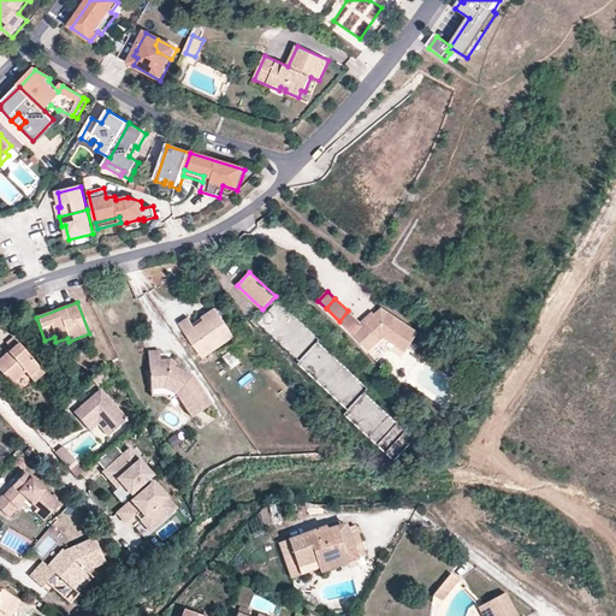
[(235,336),(215,308),(206,315),(208,318),(205,321),(195,327),(188,318),(179,325),(201,356),(211,349),(208,347),(221,338),(225,343),(235,336)]
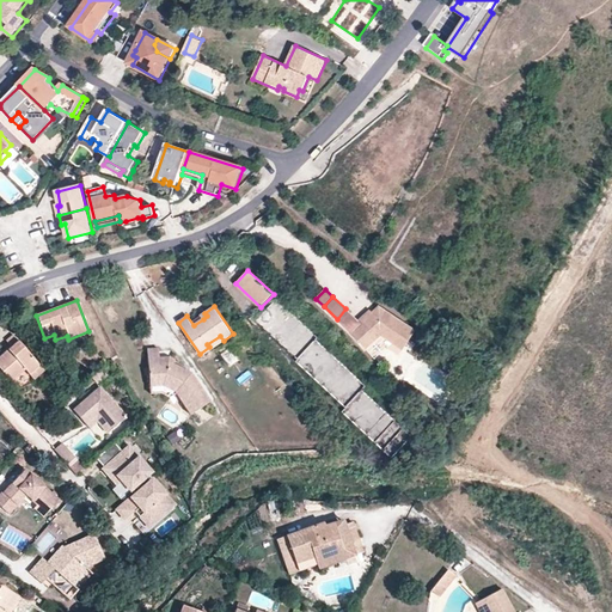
[(292,349),(303,354),(314,325),(270,306),(262,326),(295,341),(292,349)]
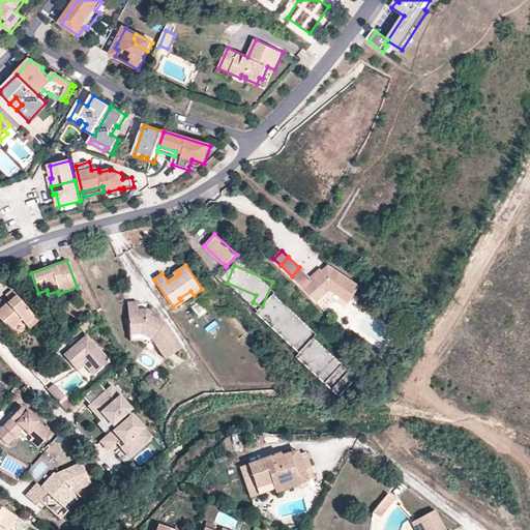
[(313,281),(299,267),(292,276),(295,280),(299,283),(303,286),(305,290),(317,302),(330,290),(350,303),(361,287),(349,278),(329,265),(313,281)]
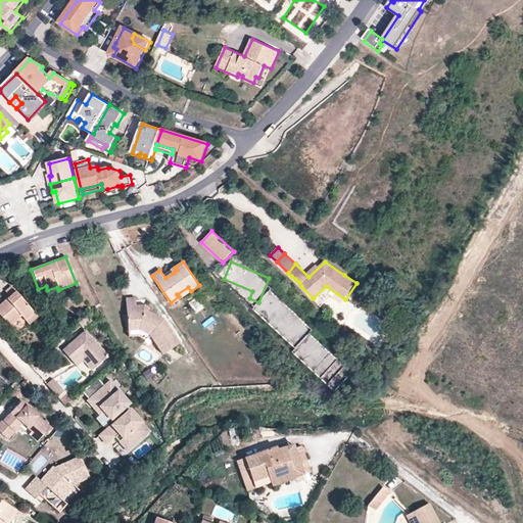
[(34,313),(12,287),(6,292),(9,298),(0,305),(0,314),(10,326),(21,316),(26,321),(34,313)]
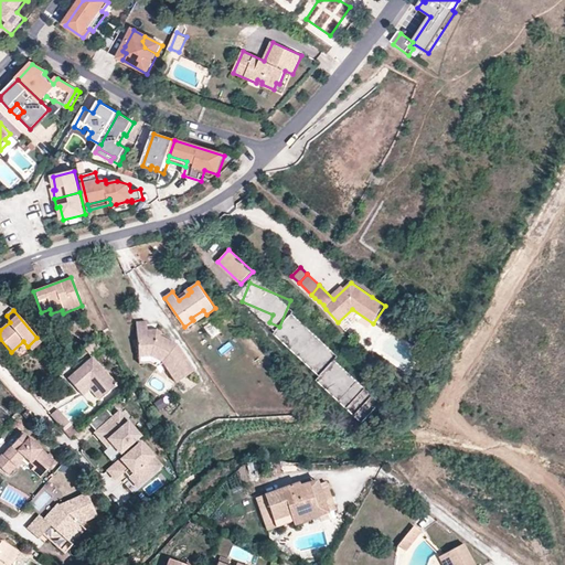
[(206,315),(203,310),(191,318),(193,320),(184,327),(187,329),(195,323),(194,322),(206,315)]
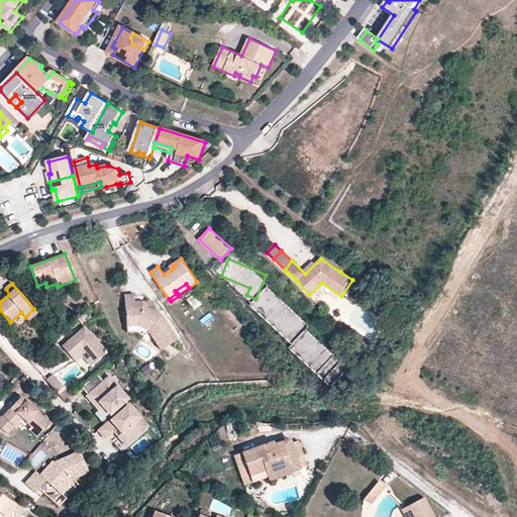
[(351,368),(267,289),(250,306),(293,345),(290,348),(332,389),(351,368)]
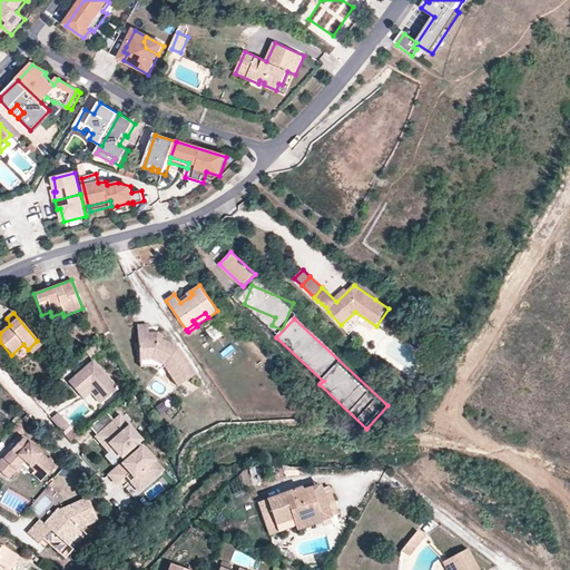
[(173,345),(160,340),(148,341),(148,334),(147,325),(137,325),(140,361),(151,360),(153,357),(165,363),(164,365),(178,386),(196,374),(178,349),(176,350),(173,345)]
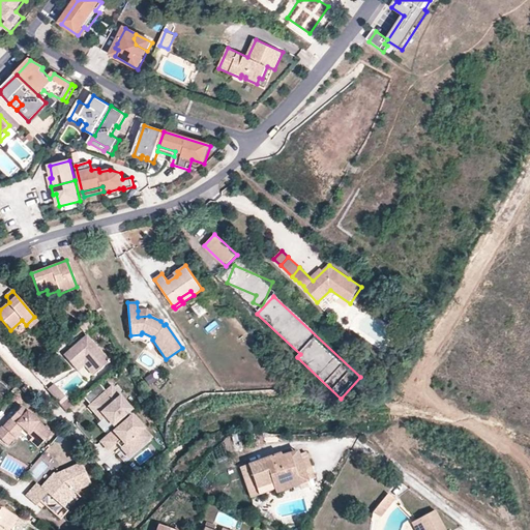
[(38,322),(34,317),(26,325),(29,329),(38,322)]
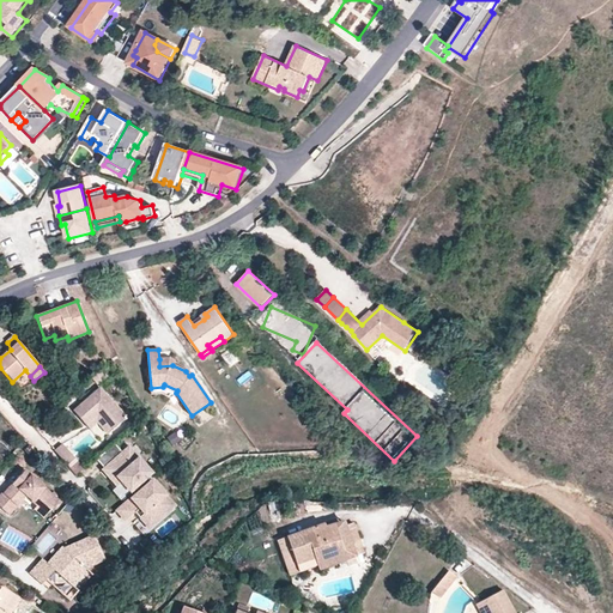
[(103,369),(92,377),(98,384),(109,376),(103,369)]
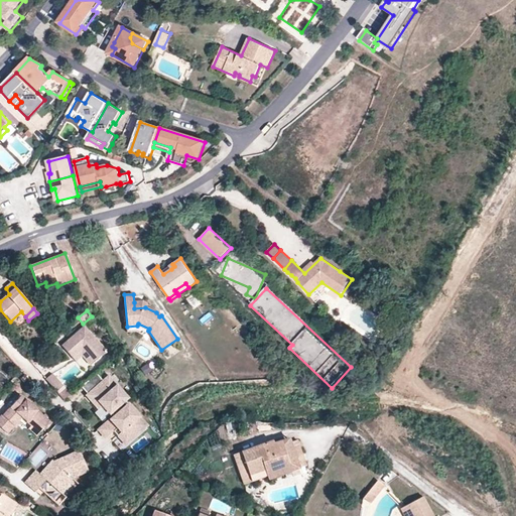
[(61,346),(73,359),(84,351),(94,363),(108,352),(86,326),(61,346)]
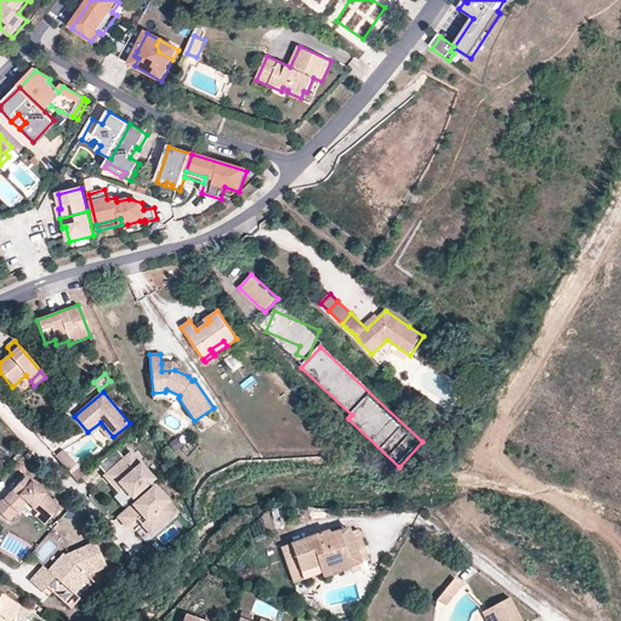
[(109,440),(113,437),(101,422),(87,432),(91,437),(100,429),(109,440)]
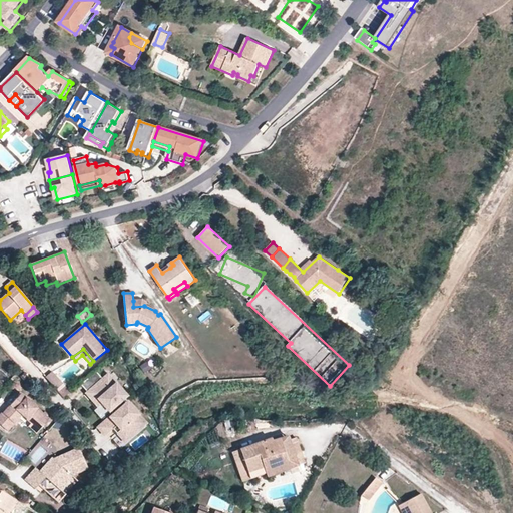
[(127,396),(108,375),(104,380),(97,372),(82,385),(88,393),(87,394),(98,407),(101,404),(109,412),(110,410),(113,414),(98,428),(105,435),(113,428),(125,442),(146,423),(127,401),(126,402),(124,399),(127,396)]
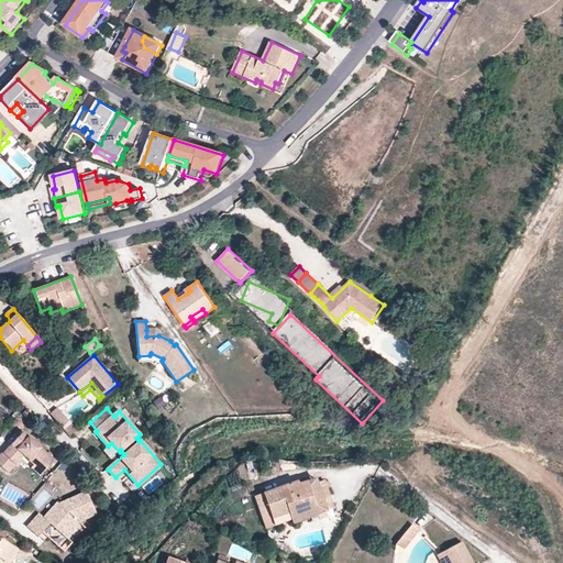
[(72,424),(57,410),(51,416),(64,431),(72,424)]
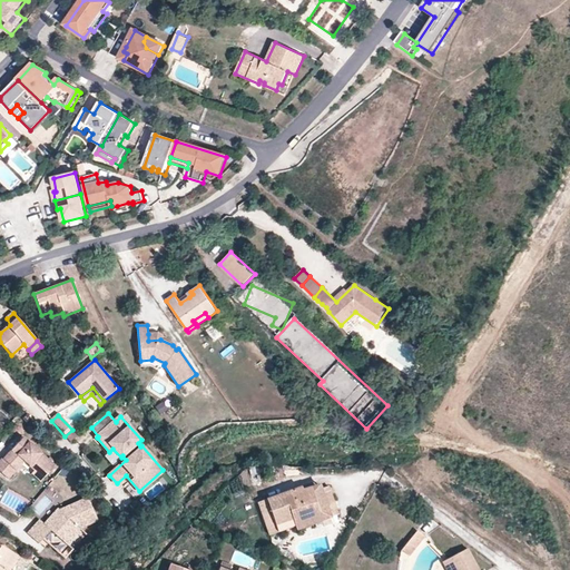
[(65,436),(69,441),(71,443),(78,436),(72,430),(65,436)]
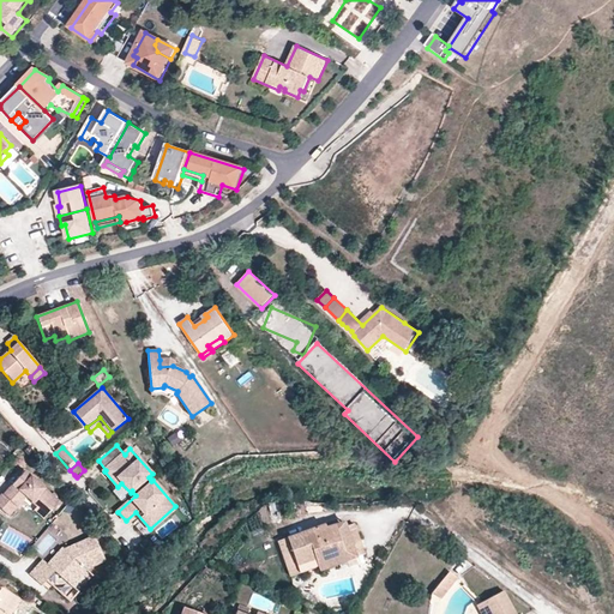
[(0,507),(10,516),(18,506),(13,503),(23,493),(26,497),(37,506),(41,503),(50,510),(58,501),(24,471),(5,494),(4,493),(0,495),(0,507)]
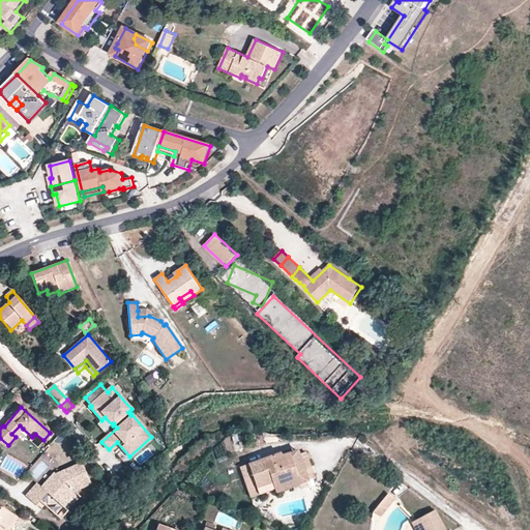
[(16,437),(23,429),(20,425),(11,434),(16,437)]
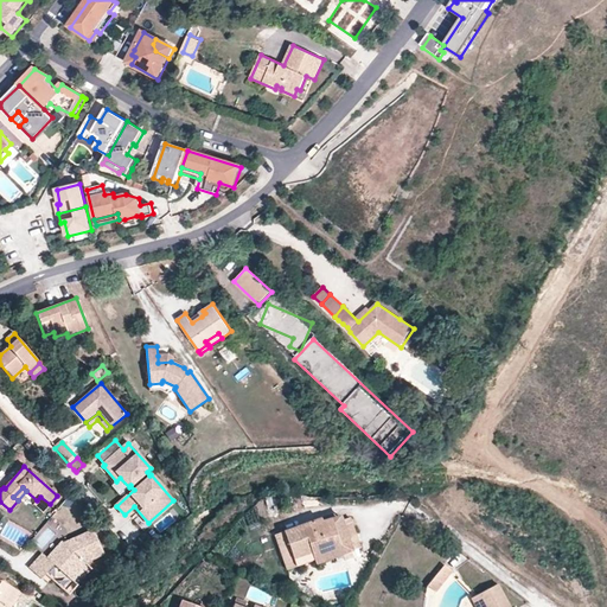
[(42,513),(50,504),(40,497),(37,500),(33,504),(42,513)]
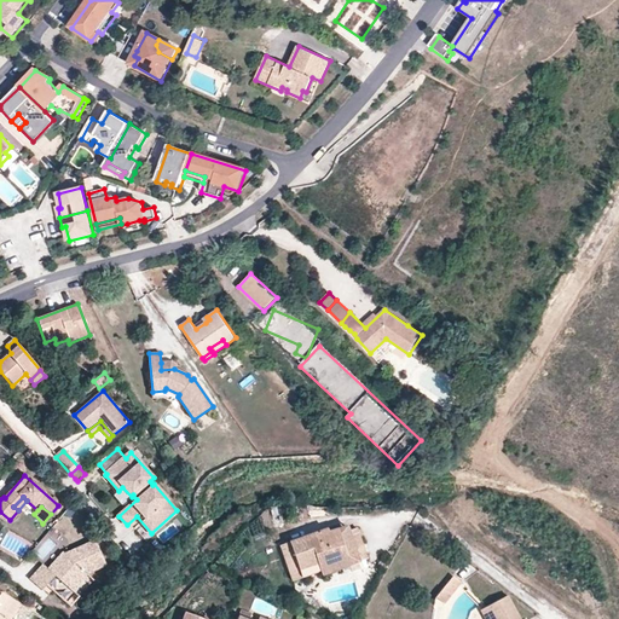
[(357,528),(330,538),(327,530),(281,547),(289,571),(298,567),(299,571),(317,563),(318,567),(337,561),(340,570),(351,566),(360,562),(366,560),(369,559),(357,528)]
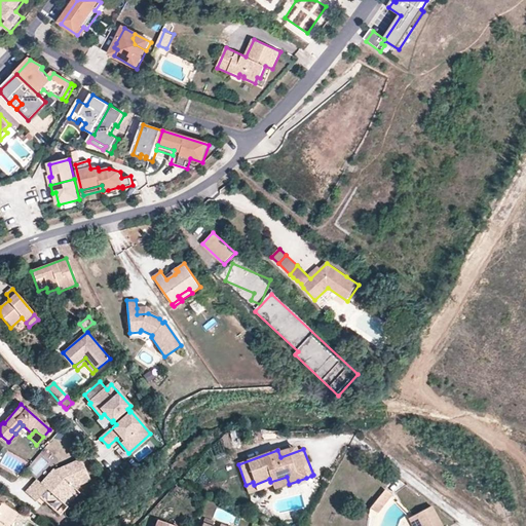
[(26,493),(36,501),(40,497),(46,490),(61,502),(73,488),(74,488),(89,480),(79,459),(54,471),(53,470),(41,483),(37,480),(26,493)]
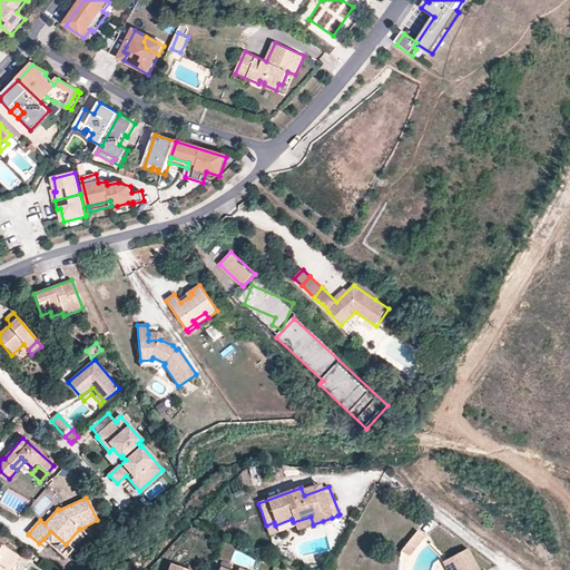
[(311,517),(293,522),(294,527),(296,531),(313,524),(311,517)]
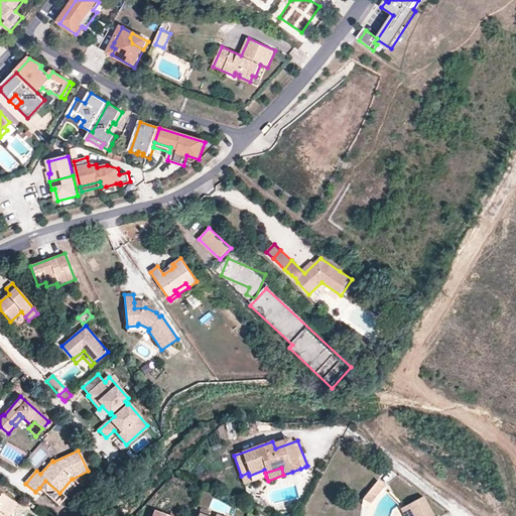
[(264,470),(249,476),(251,482),(266,477),(265,473),(264,470)]
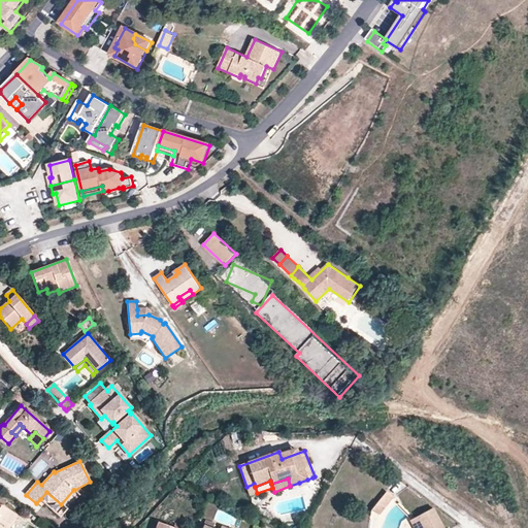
[(250,496),(257,493),(255,487),(254,484),(246,487),(250,496)]
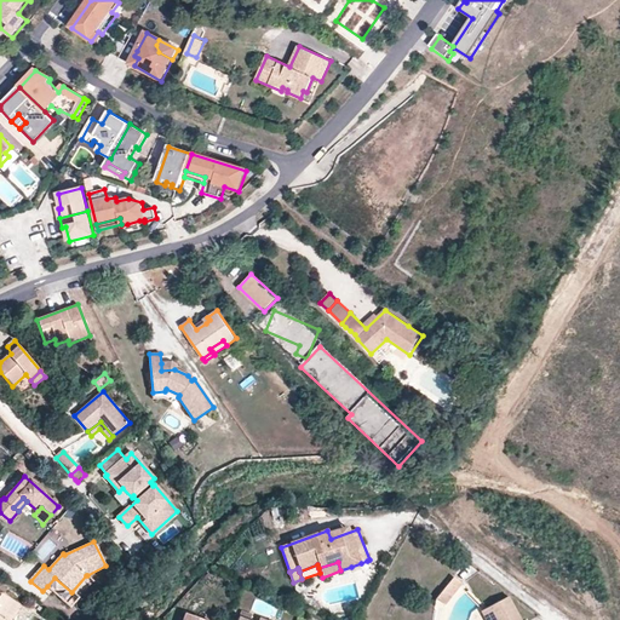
[(70,607),(93,581),(86,575),(72,592),(55,578),(47,586),(70,607)]
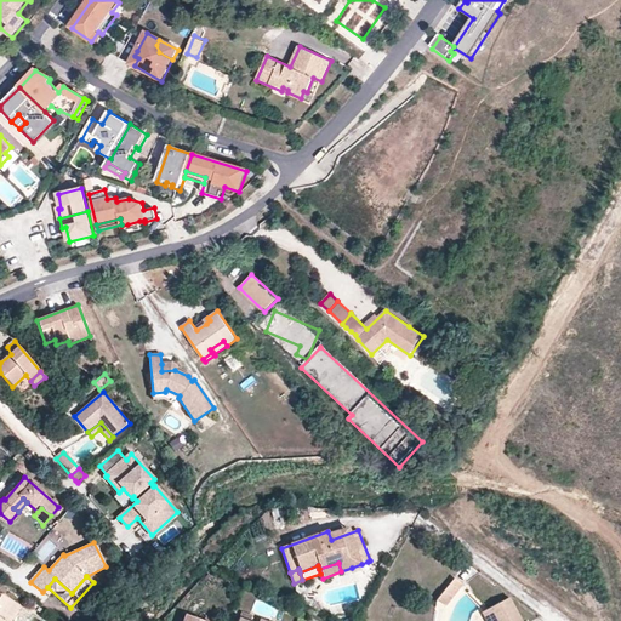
[(455,580),(445,592),(454,599),(463,586),(455,580)]
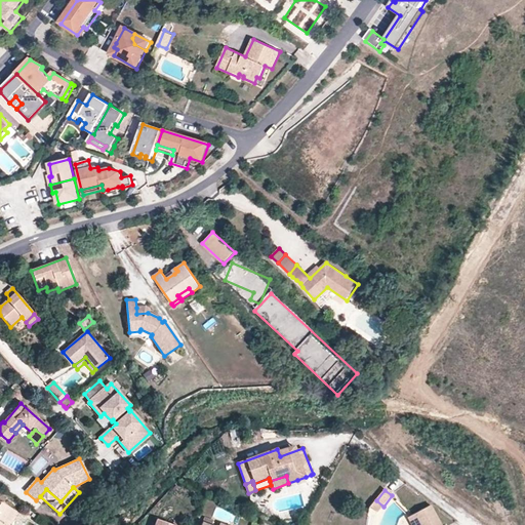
[(0,524),(3,524),(4,524),(11,524),(19,513),(0,500),(0,524)]
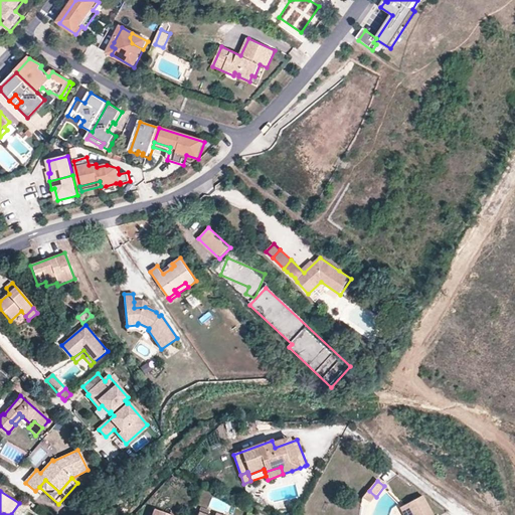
[(370,504),(376,497),(369,491),(363,498),(370,504)]
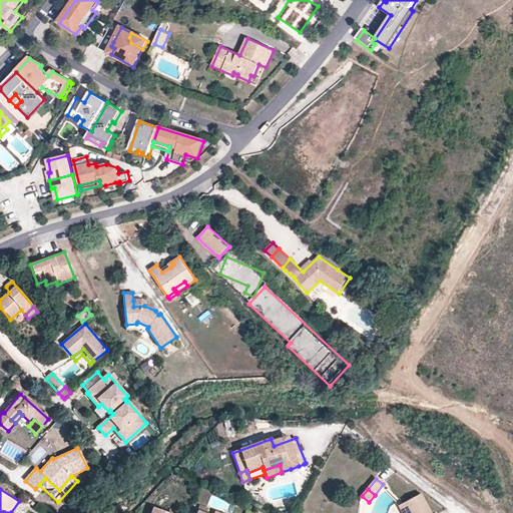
[(431,512),(421,494),(402,505),(406,512),(431,512)]
